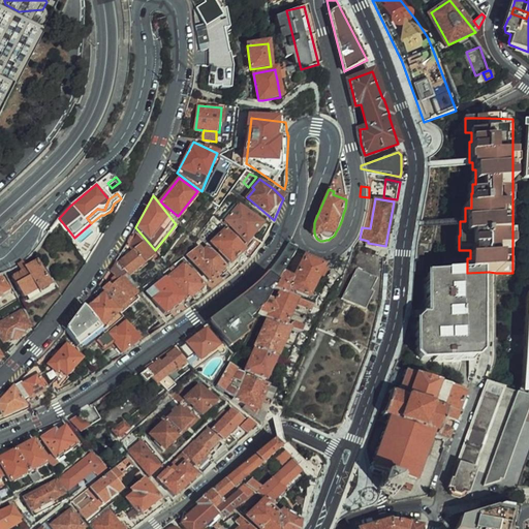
[(246,244),(262,224),(240,204),(226,219),(246,244)]
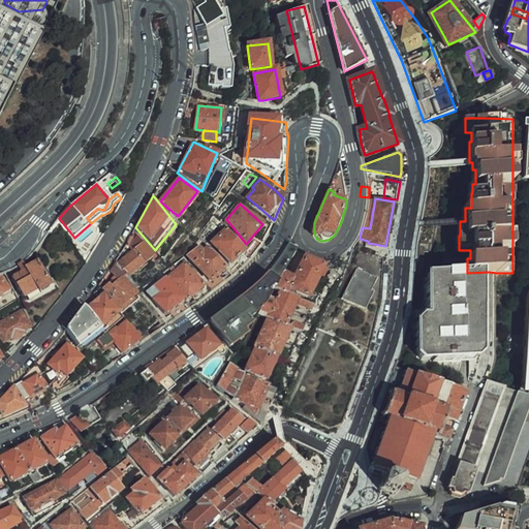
[(235,258),(243,267),(251,257),(245,249),(226,228),(212,243),(229,265),(235,258)]
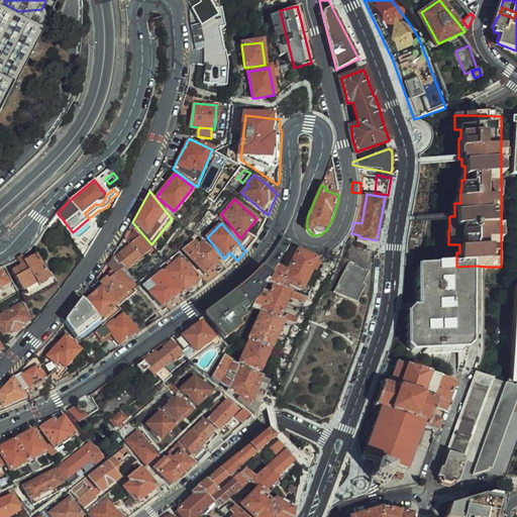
[(101,231),(92,227),(79,238),(77,242),(82,245),(80,248),(86,257),(101,231)]
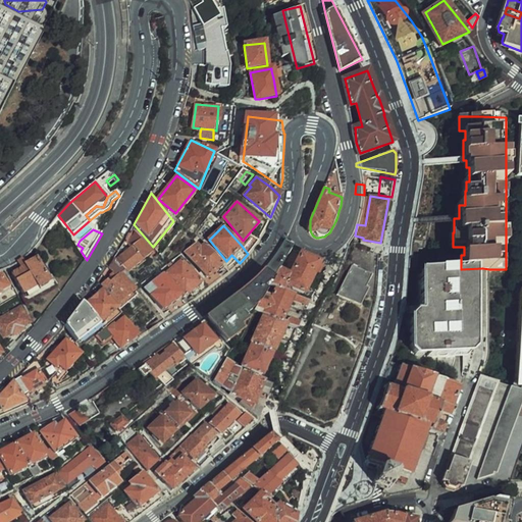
[(242,246),(248,254),(259,240),(251,235),(242,246)]
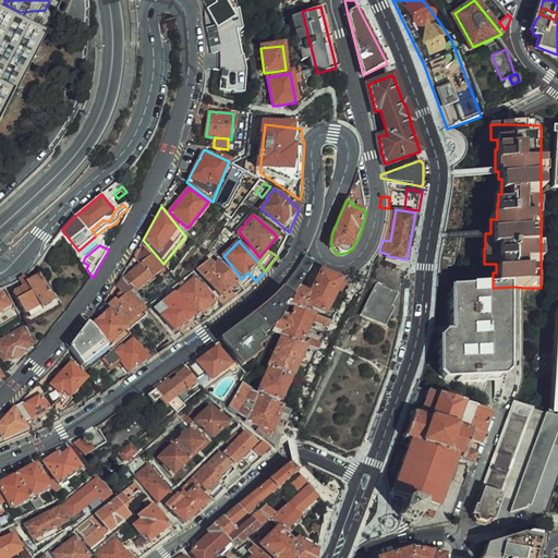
[(152,254),(124,277),(133,289),(135,290),(162,267),(152,254)]
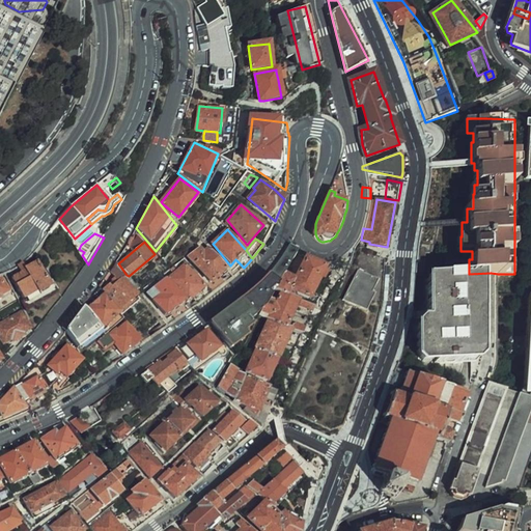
[(289,246),(280,260),(269,276),(278,284),(284,273),(298,251),(299,250),(289,246)]
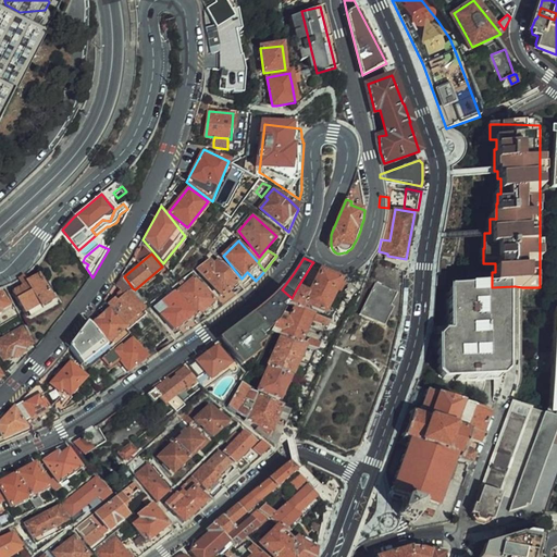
[(219,301),(223,307),(238,295),(232,286),(237,281),(220,260),(213,264),(209,260),(198,269),(221,296),(218,298),(220,301),(219,301)]
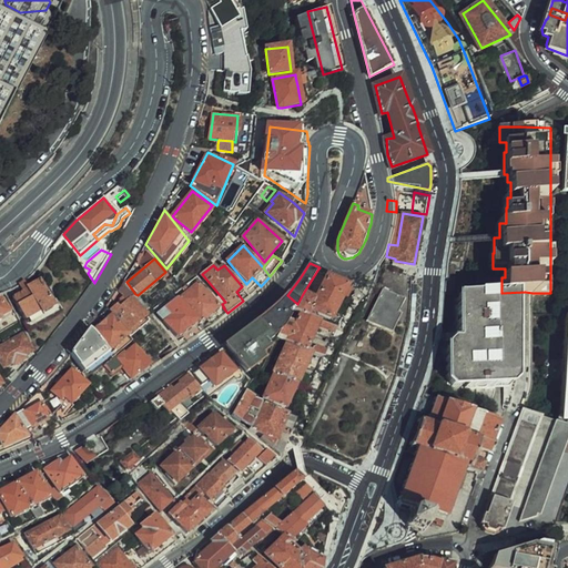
[(364,302),(333,362),(304,435),(355,460),(369,454),(399,369),(408,325),(413,276),(404,273),(405,270),(385,266),(377,270),(366,300),(365,300),(364,301),(364,302)]
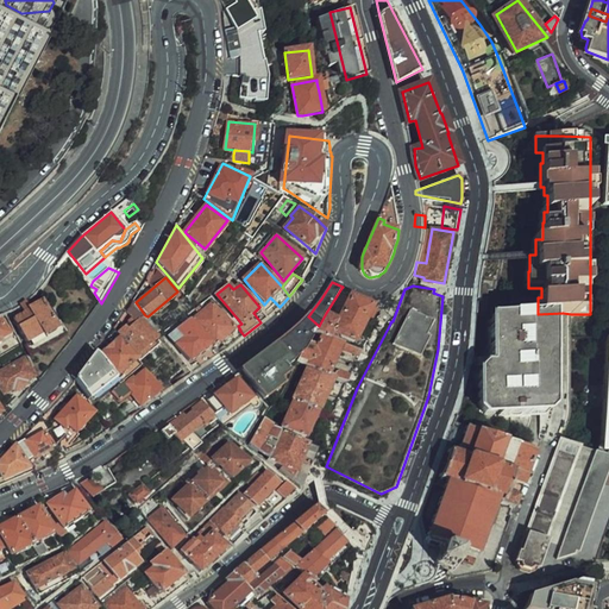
[(339,320),(326,313),(319,326),(316,330),(337,339),(339,334),(355,341),(368,316),(374,320),(377,311),(372,307),(372,306),(352,295),(339,320)]
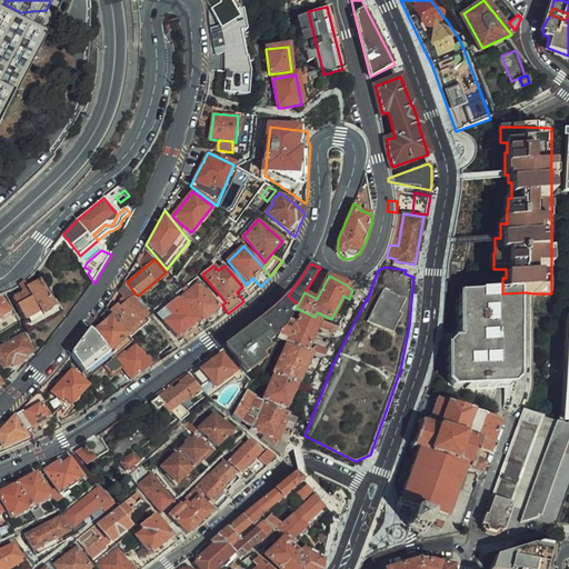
[(55,308),(40,281),(29,288),(26,289),(28,291),(22,295),(15,299),(25,319),(39,312),(40,315),(55,308)]
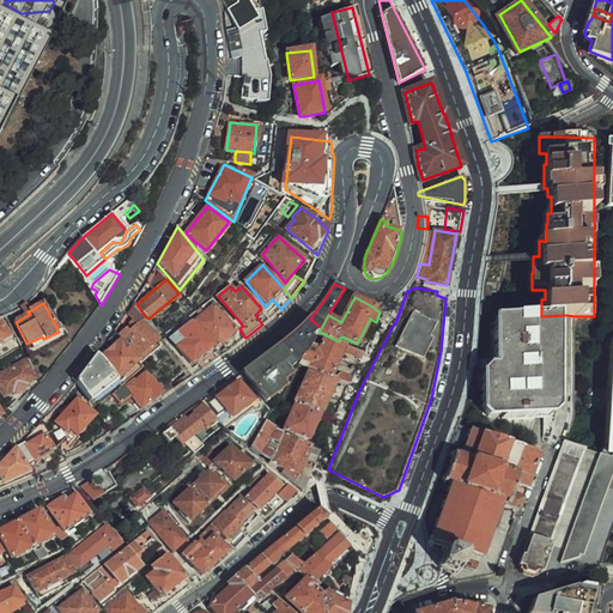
[(377,303),(375,308),(384,313),(388,308),(389,304),(377,303)]
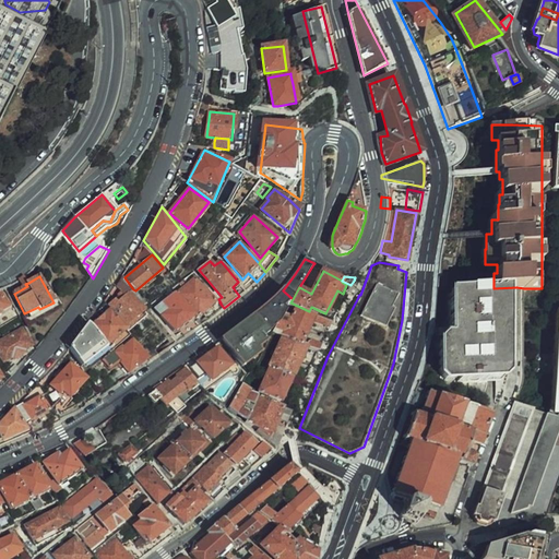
[(109,306),(113,310),(128,330),(137,322),(134,319),(145,310),(130,292),(133,289),(125,277),(118,287),(122,292),(118,295),(119,297),(109,306)]
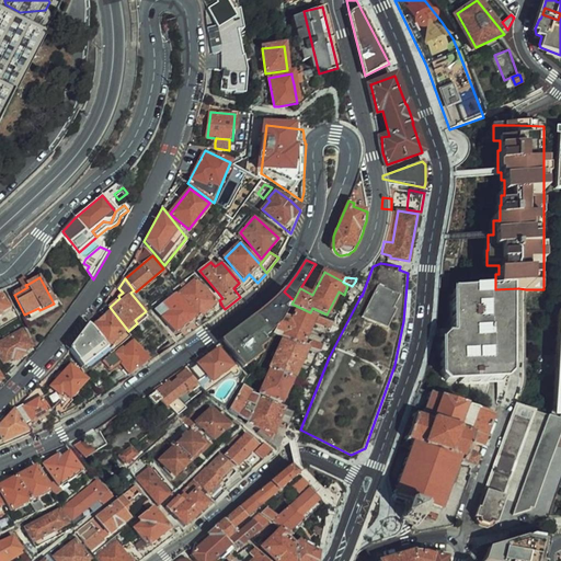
[(204,313),(209,320),(225,309),(220,304),(221,304),(219,300),(216,302),(196,278),(178,295),(197,319),(204,313)]
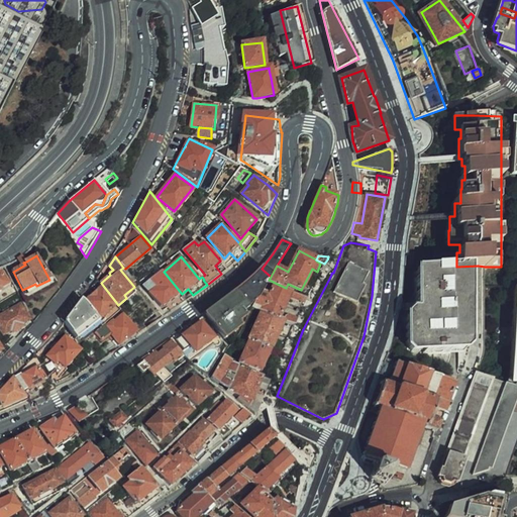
[(23,257),(17,261),(20,268),(25,265),(23,263),(26,262),(23,257)]
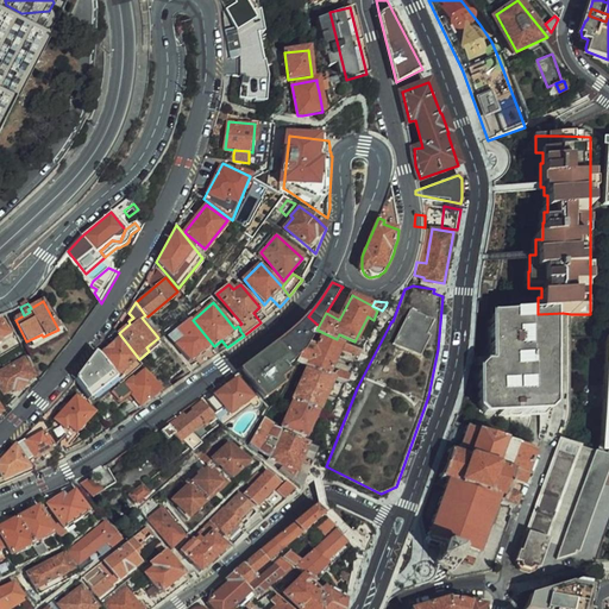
[(565,408),(563,313),(538,314),(512,314),(495,314),(495,366),(487,366),(482,371),(482,413),(497,413),(497,415),(531,416),(541,414),(558,415),(565,408)]
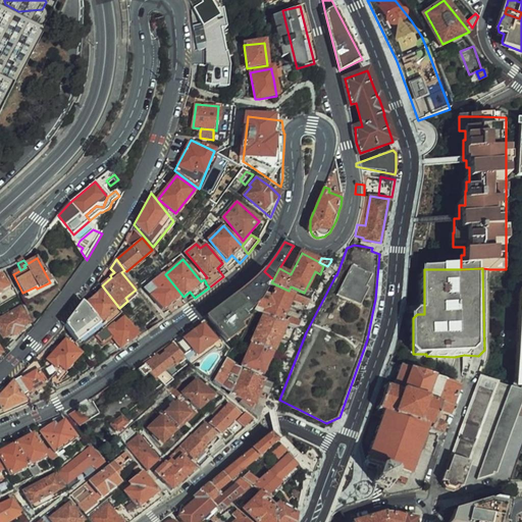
[(258,304),(271,282),(273,279),(264,271),(237,295),(249,312),(258,304)]
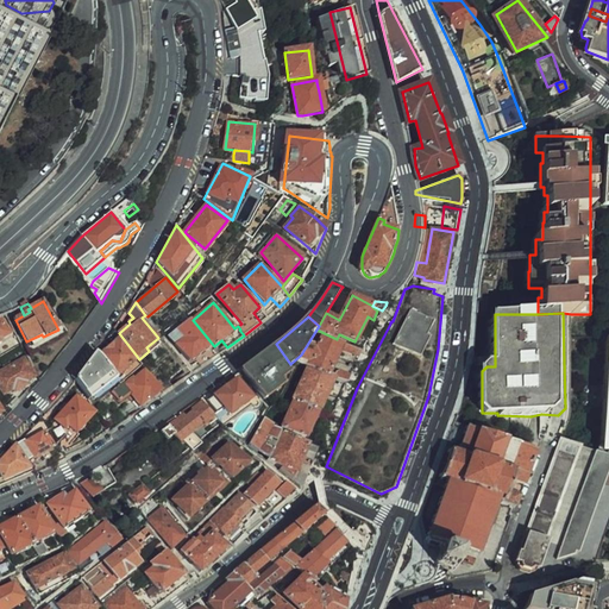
[(220,353),(214,346),(193,320),(190,318),(170,336),(176,341),(175,343),(190,360),(203,349),(213,358),(220,353)]
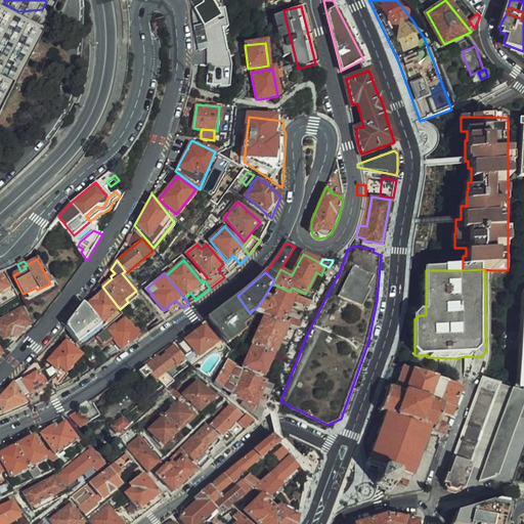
[(272,284),(259,305),(256,311),(269,317),(290,325),(299,330),(301,323),(291,319),(290,322),(284,320),(290,307),(306,314),(311,303),(290,292),(272,284)]
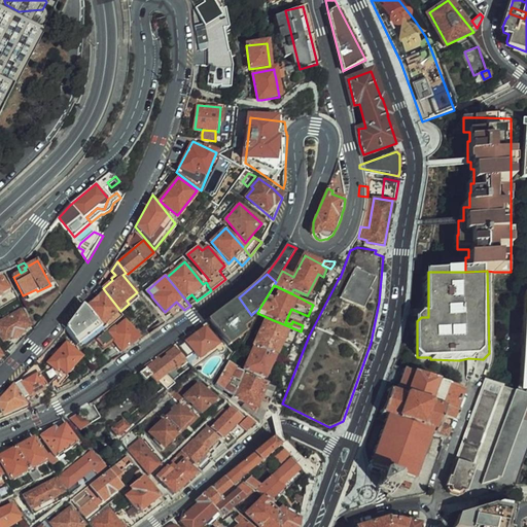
[(105,331),(106,330),(124,316),(120,311),(106,292),(86,308),(100,325),(105,331)]
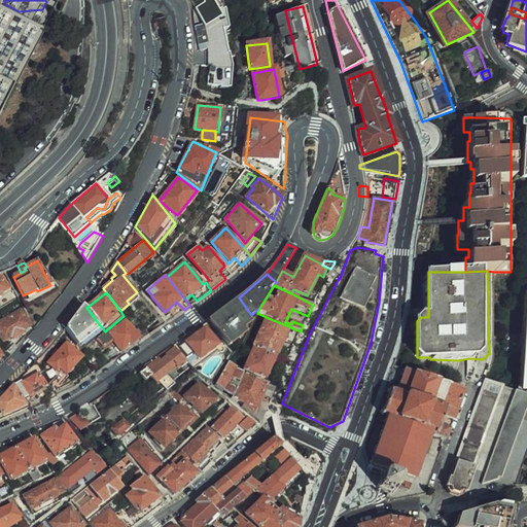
[(251,315),(239,297),(209,320),(229,346),(243,335),(241,330),(249,323),(245,319),(251,315)]
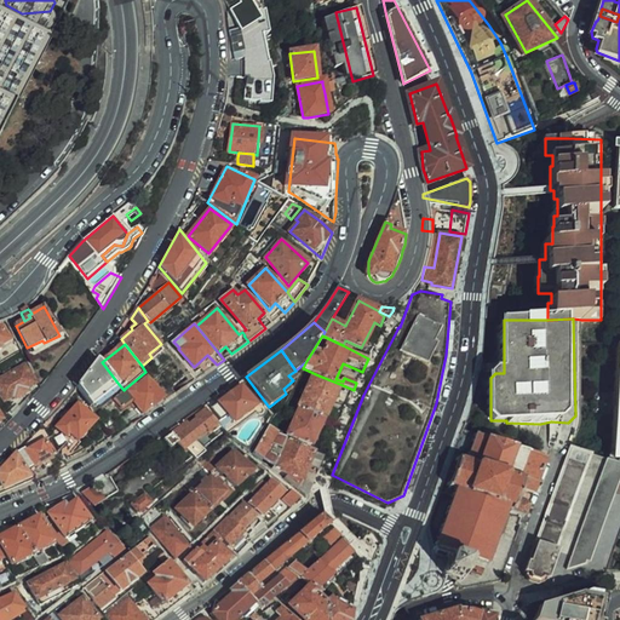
[(82,380),(78,385),(91,406),(118,383),(102,362),(99,359),(82,380)]
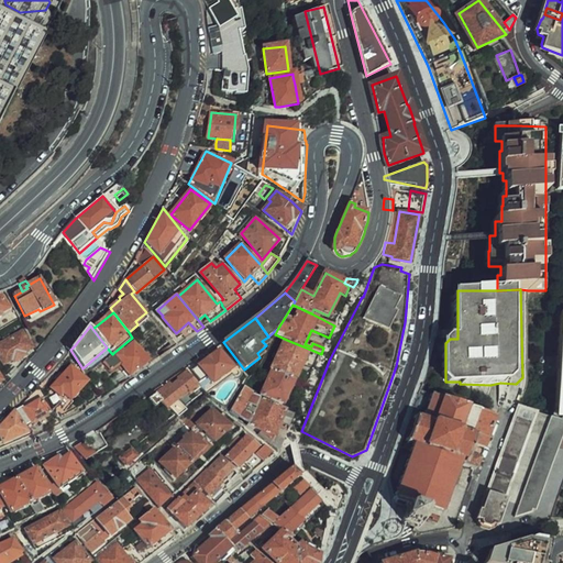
[(24,353),(32,349),(22,331),(0,343),(0,357),(3,364),(11,360),(12,362),(25,354),(24,353)]
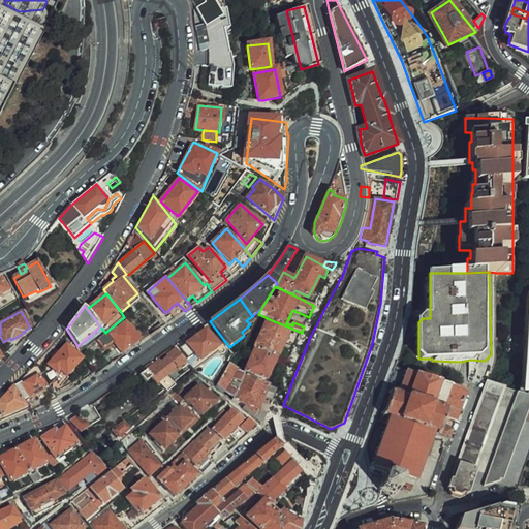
[(132,328),(143,340),(153,333),(143,320),(132,328)]
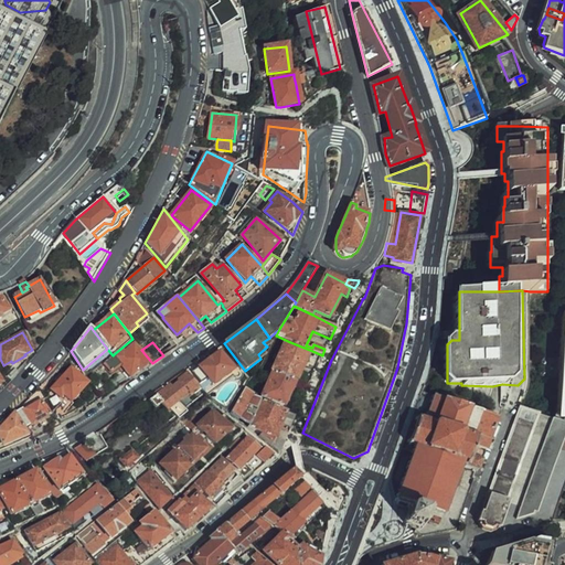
[(290,342),(274,372),(296,383),(312,351),(290,342)]
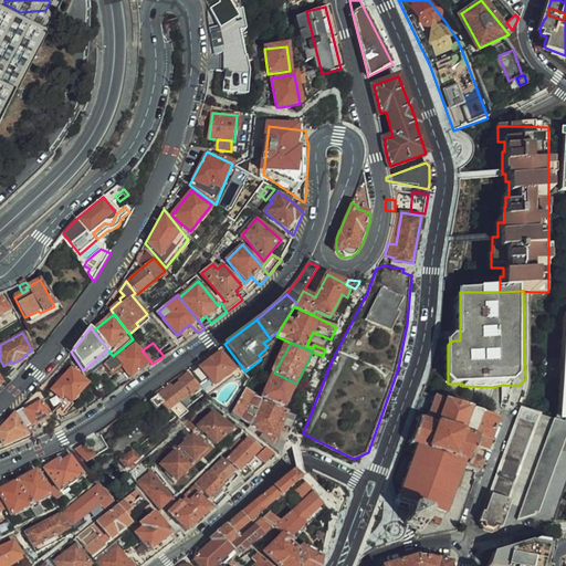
[(114,355),(113,356),(106,362),(113,370),(121,364),(130,377),(138,370),(139,371),(149,363),(135,344),(117,358),(114,355)]
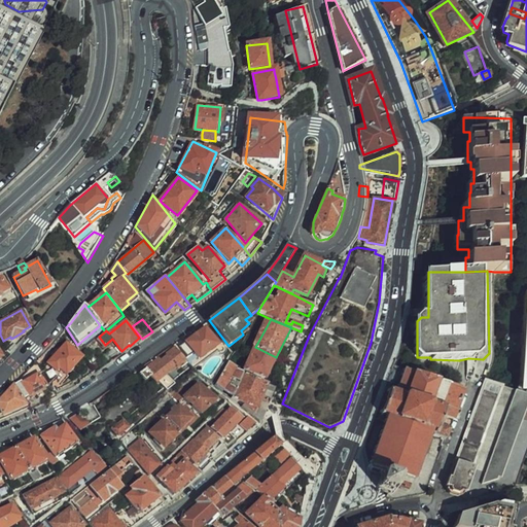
[(210,325),(207,321),(183,339),(186,343),(179,348),(187,358),(194,354),(198,359),(201,356),(216,346),(215,344),(205,329),(210,325)]
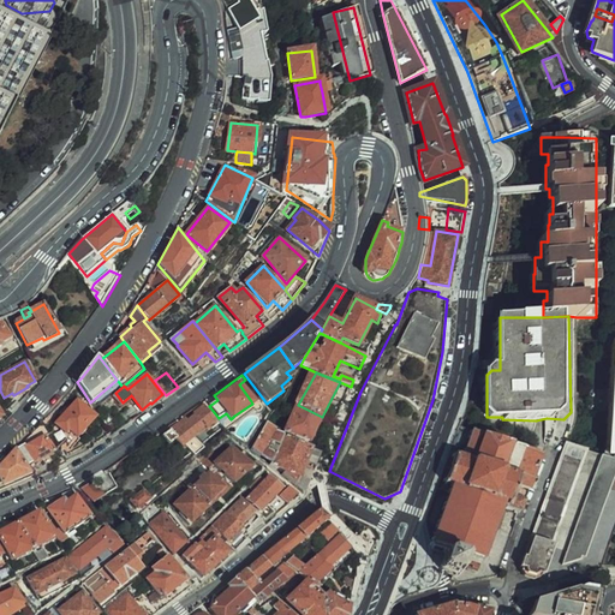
[(0,408),(11,418),(18,411),(3,399),(0,402),(0,408)]
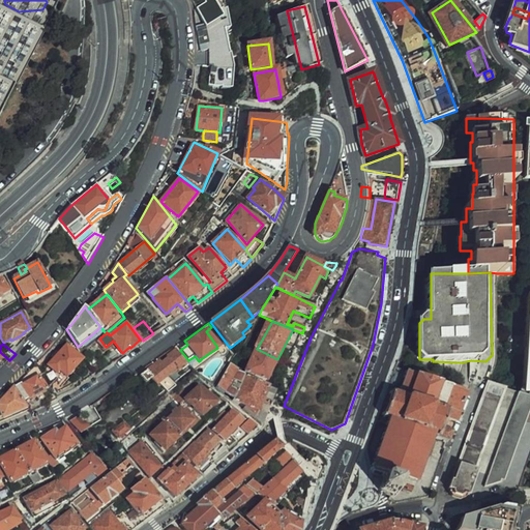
[(223,347),(221,344),(216,346),(217,348),(202,358),(206,363),(218,354),(219,354),(221,354),(222,354),(223,354),(223,353),(224,352),(224,351),(222,348),(223,347)]
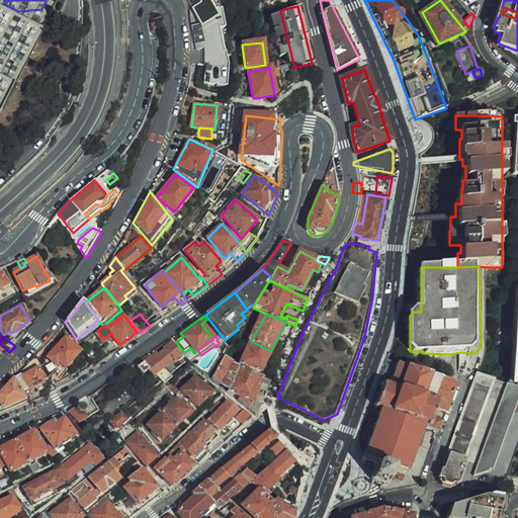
[(66,371),(83,353),(66,338),(47,359),(57,368),(60,366),(66,371)]
